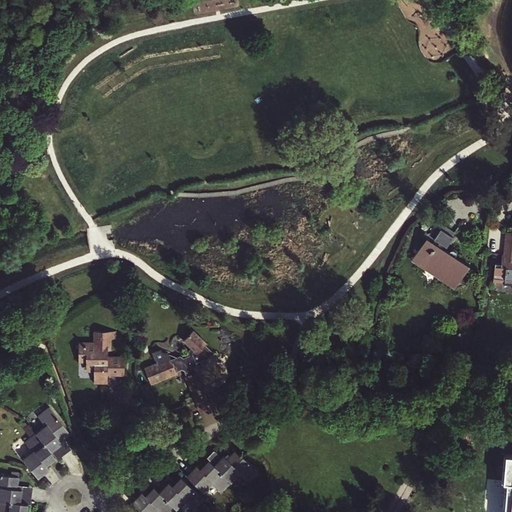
[(441,275),(441,279),(455,287),(458,282),(464,286),(471,276),(470,273),(467,270),(470,266),(456,257),(458,254),(457,251),(454,250),(451,250),(449,253),(444,250),(446,247),(447,248),(447,247),(455,233),(439,223),(432,234),(428,234),(425,239),(428,241),(420,253),(425,257),(425,262),(432,267),(432,271),(438,275),(441,275)]
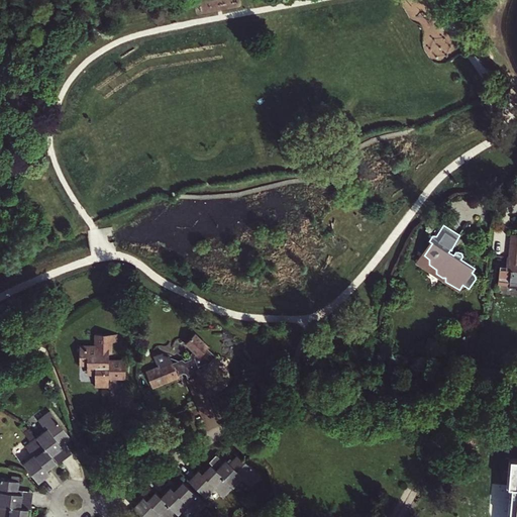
[(516,239),(513,239),(512,259),(509,259),(508,268),(502,267),(500,287),(516,288),(516,239)]
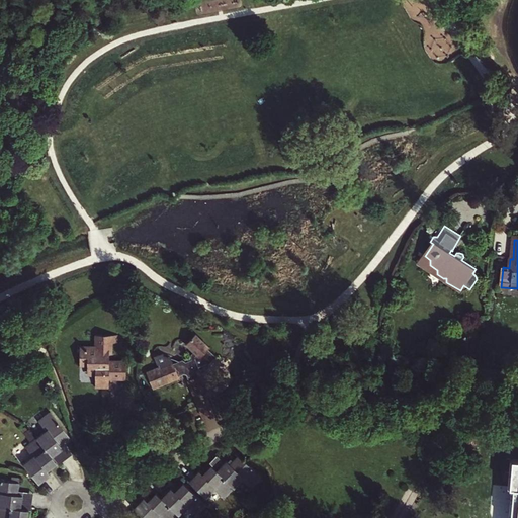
[(420,265),(446,282),(446,278),(443,278),(437,274),(437,270),(430,265),(430,260),(425,256),(420,265)]
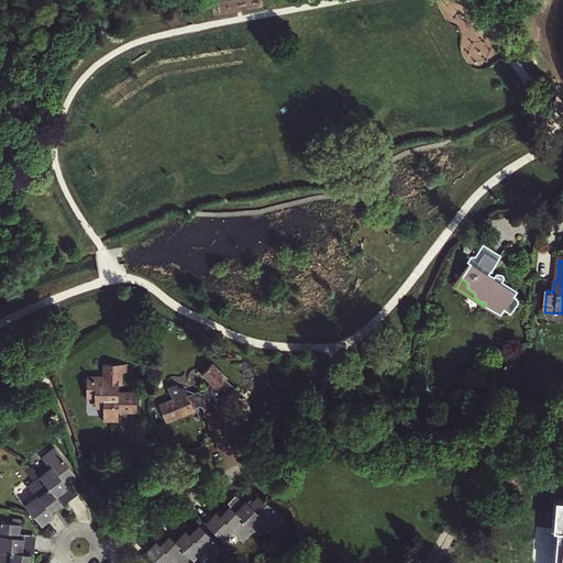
[(95,401),(95,408),(103,408),(103,412),(103,423),(118,423),(118,416),(118,414),(136,415),(138,398),(119,397),(119,395),(119,388),(121,388),(122,375),(127,375),(127,366),(105,366),(103,382),(86,382),(86,398),(95,398),(95,401)]
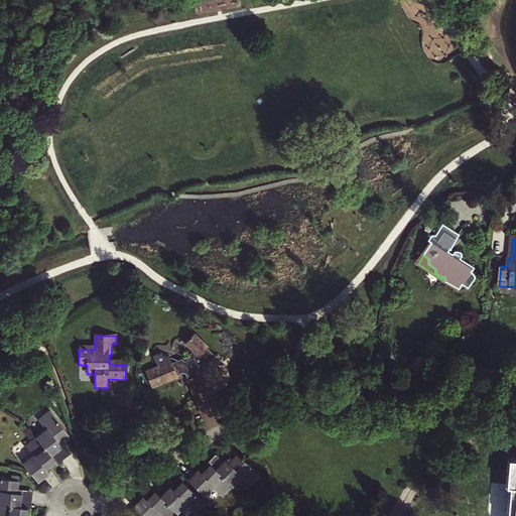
[(95,350),(96,336),(94,336),(94,346),(80,346),(79,350),(95,350)]
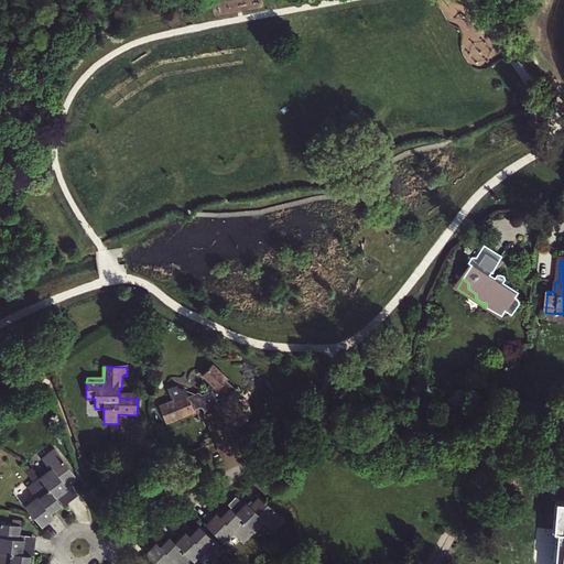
[(236,392),(226,383),(228,381),(214,367),(202,379),(210,388),(208,390),(208,396),(203,398),(199,394),(197,396),(188,399),(186,391),(179,388),(177,386),(167,389),(171,399),(173,398),(174,402),(159,409),(166,427),(195,416),(194,414),(198,412),(203,413),(205,419),(204,420),(215,447),(228,442),(217,414),(215,415),(214,409),(217,408),(216,405),(224,398),(227,401),(236,392)]
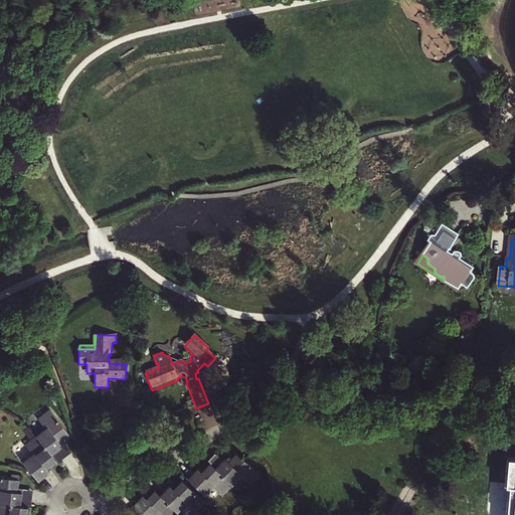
[(208,403),(196,408),(200,418),(214,413),(200,377),(198,378),(208,403)]
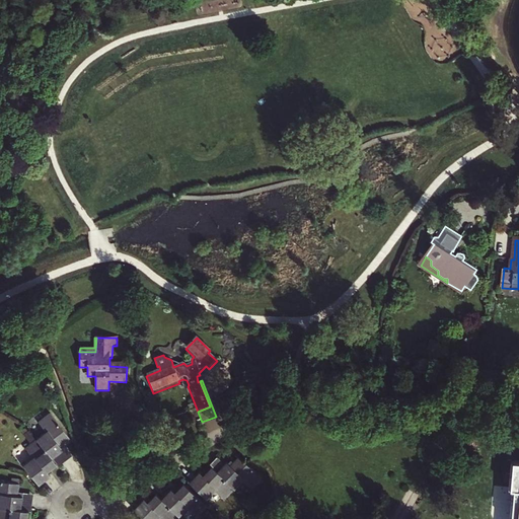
[(62,451),(65,448),(72,443),(52,418),(40,428),(48,437),(39,444),(40,445),(59,470),(61,472),(70,465),(63,456),(66,455),(62,451)]
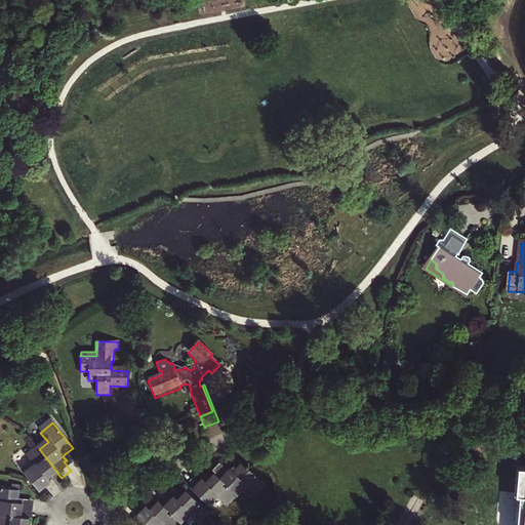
[(50,483),(59,476),(40,450),(29,459),(36,470),(28,477),(43,496),(54,487),(50,483)]
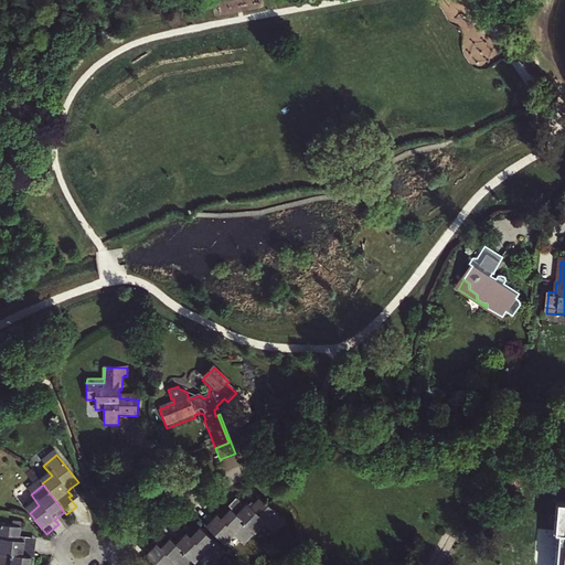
[(68,497),(76,507),(82,501),(71,488),(67,491),(72,496),(68,497)]
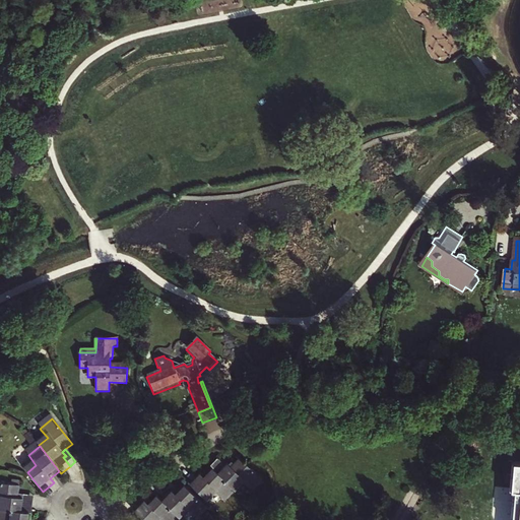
[(224,456),(219,461),(228,469),(230,467),(233,470),(237,466),(224,456)]
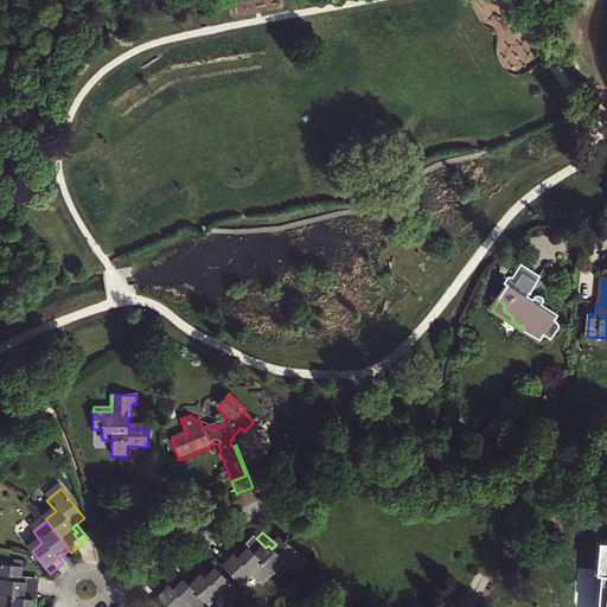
[(250,550),(276,576),(285,567),(296,577),(310,563),(282,538),(276,544),(272,549),(268,545),(266,548),(256,538),(248,548),(250,550)]
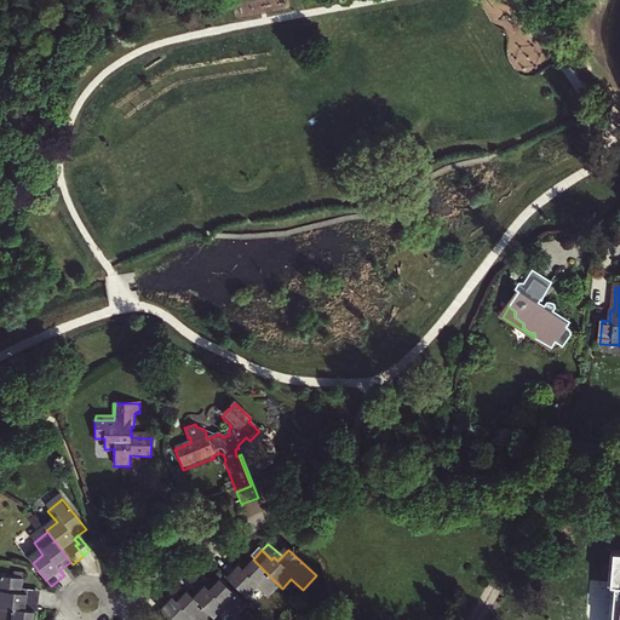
[(282,589),(256,562),(246,572),(241,568),(230,580),(251,600),(259,591),(270,601),(282,589)]
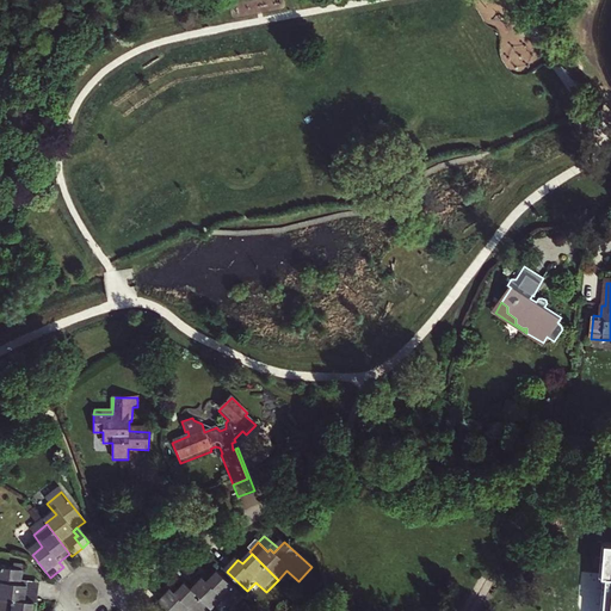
[(20,587),(20,582),(22,573),(0,569),(0,600),(34,605),(36,605),(38,593),(25,591),(26,587),(20,587)]
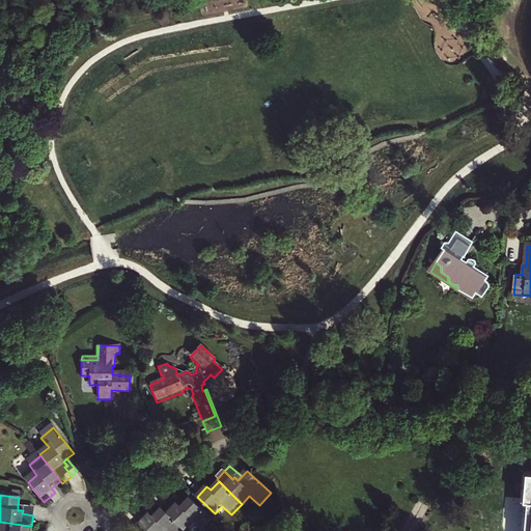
[(201,530),(204,530),(214,522),(190,499),(182,508),(178,504),(168,514),(185,530),(187,530),(194,524),(201,530)]
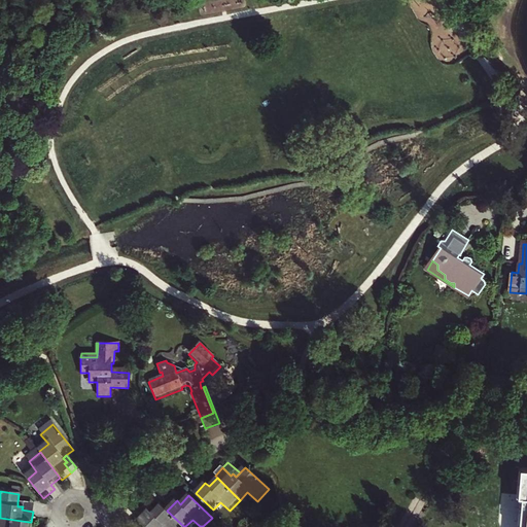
[(22,510),(33,512),(33,504),(18,502),(18,506),(23,506),(22,510)]
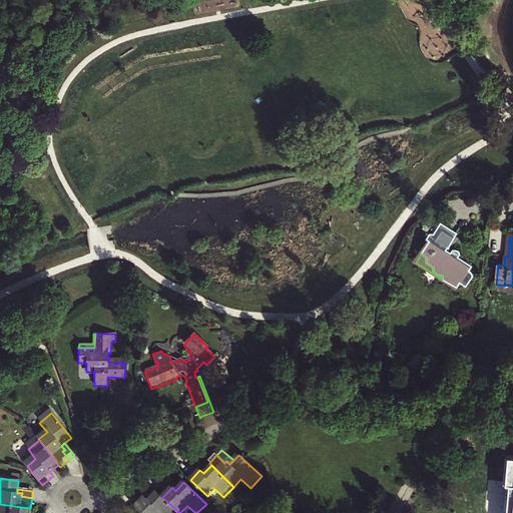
[(178,512),(162,497),(156,492),(148,500),(145,496),(135,507),(141,512),(178,512)]
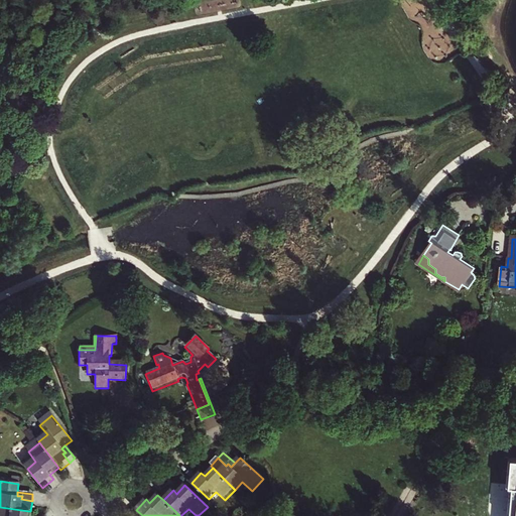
[(27,515),(28,511),(0,507),(0,515),(27,515)]
